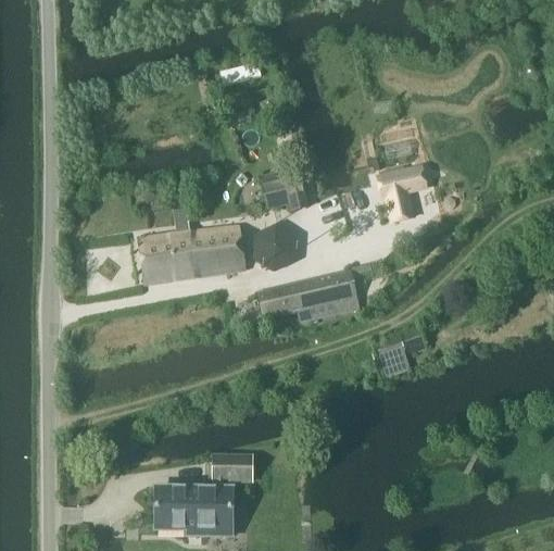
[(278,207),(305,200),(298,166),(260,175),(265,201),(277,199),(278,207)]
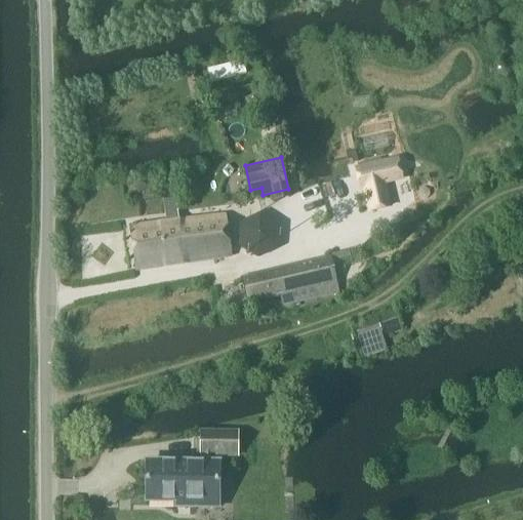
[(397,157),(358,166),(363,186),(366,185),(371,207),(390,203),(385,180),(402,175),(397,157)]
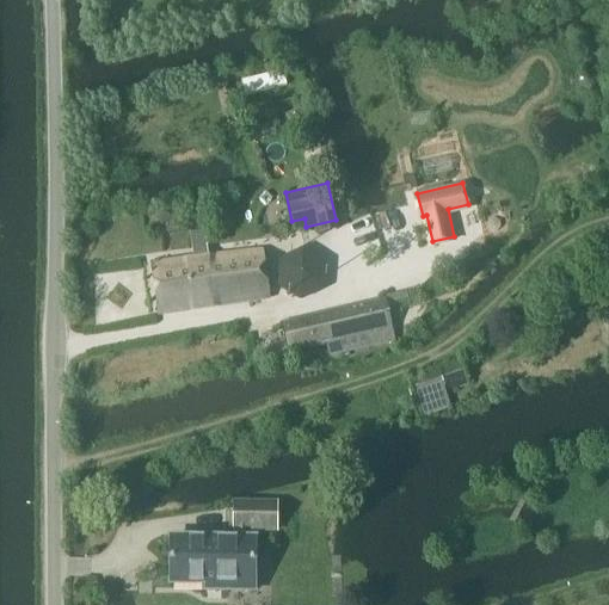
[(270,294),(264,246),(209,253),(205,227),(192,228),(195,254),(153,260),(160,310),(270,294)]
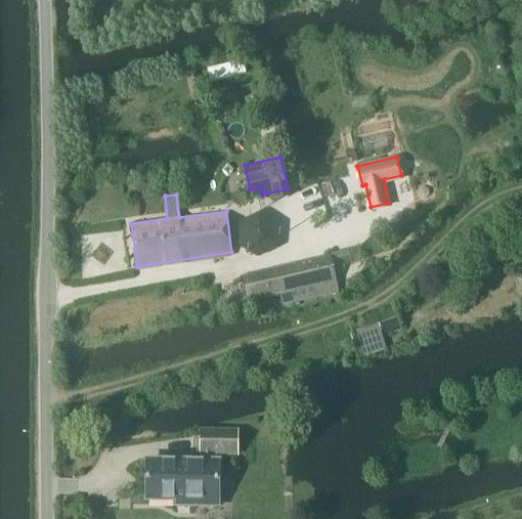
[(283,302),(339,289),(331,254),(243,274),(249,298),(280,291),(283,302)]
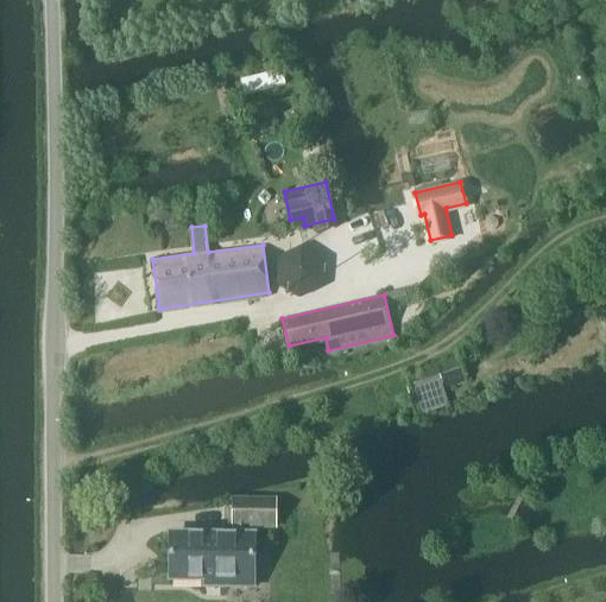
[(446,385),(468,376),(460,354),(437,362),(439,365),(408,374),(415,393),(444,382),(446,385)]
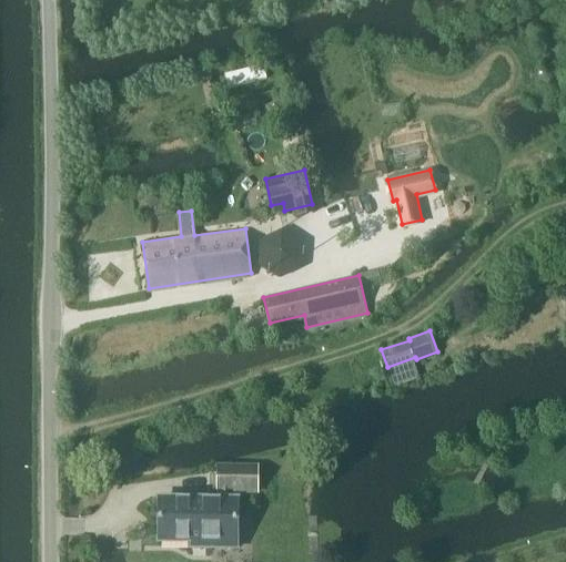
[(218,491),(259,491),(259,462),(218,465),(218,491)]
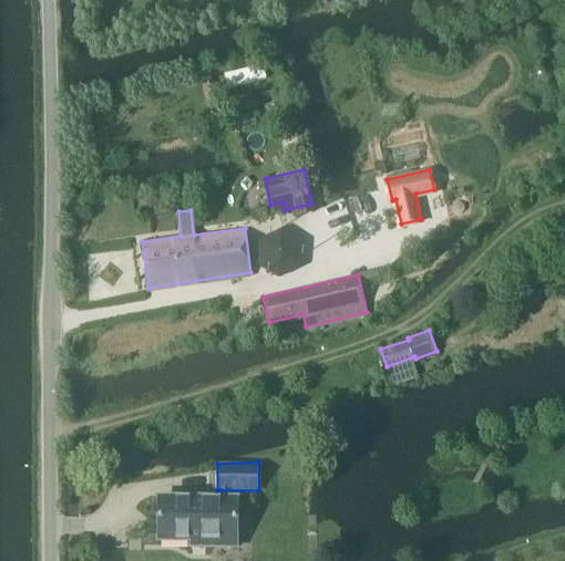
[(161,495),(160,537),(208,538),(208,543),(237,543),(237,539),(237,520),(237,496),(161,495)]
